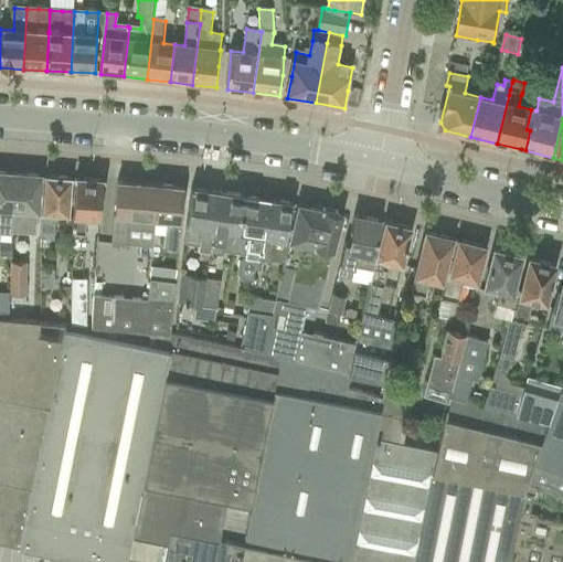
[(0,221),(0,235),(12,237),(12,235),(17,176),(0,175),(0,212),(1,212),(0,221)]
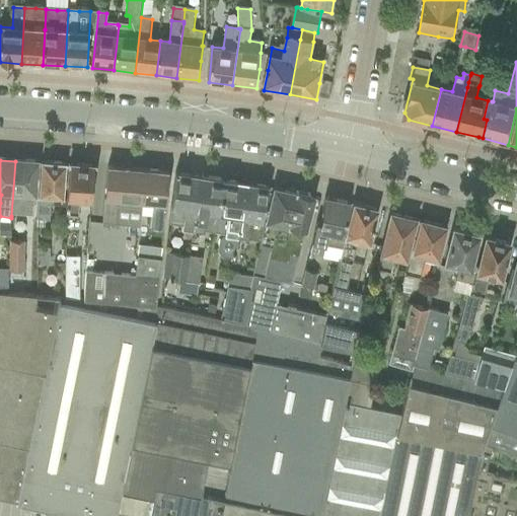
[(15,161),(11,216),(28,217),(33,217),(35,198),(37,183),(39,163),(15,161)]
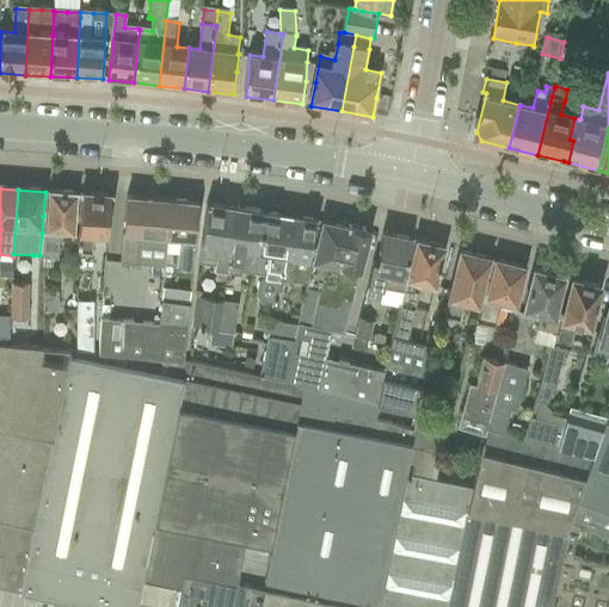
[(79,194),(50,193),(45,259),(60,260),(62,234),(77,235),(79,194)]
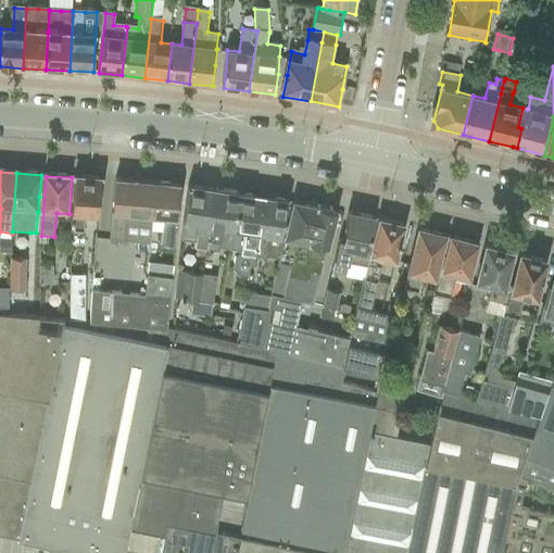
[(102,179),(76,178),(73,233),(85,233),(86,216),(99,217),(102,179)]
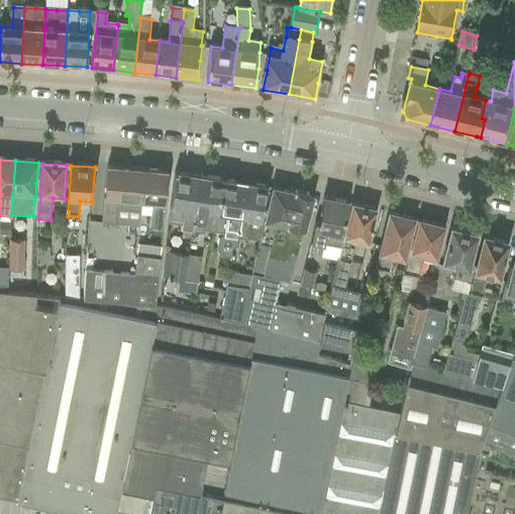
[(108,169),(104,224),(117,226),(140,227),(141,212),(142,202),(145,171),(108,169)]
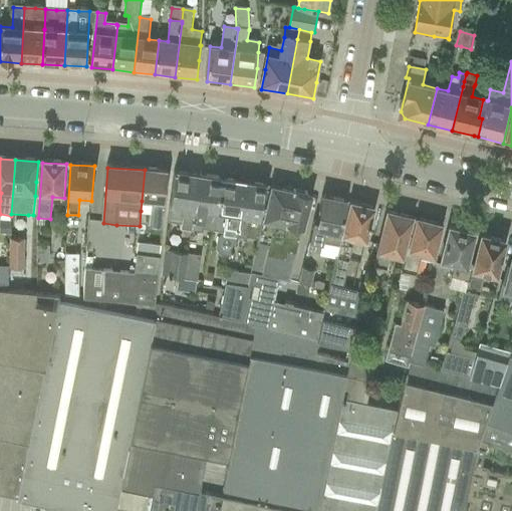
[(145,170),(142,201),(143,201),(144,202),(154,202),(153,217),(152,217),(151,230),(165,231),(165,222),(167,202),(165,202),(167,172),(147,170),(145,170)]
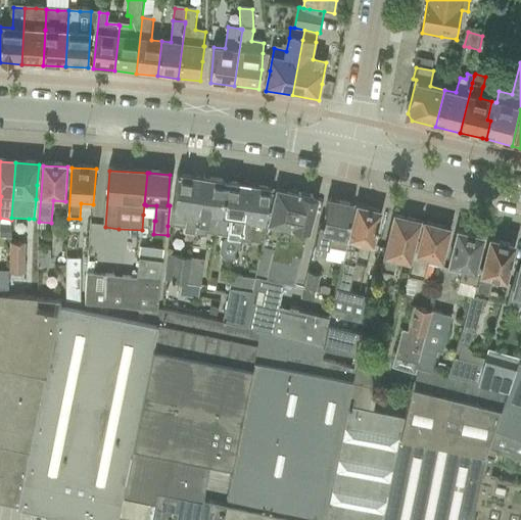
[(174,210),(172,227),(186,230),(185,234),(195,236),(203,180),(179,176),(176,196),(174,210)]
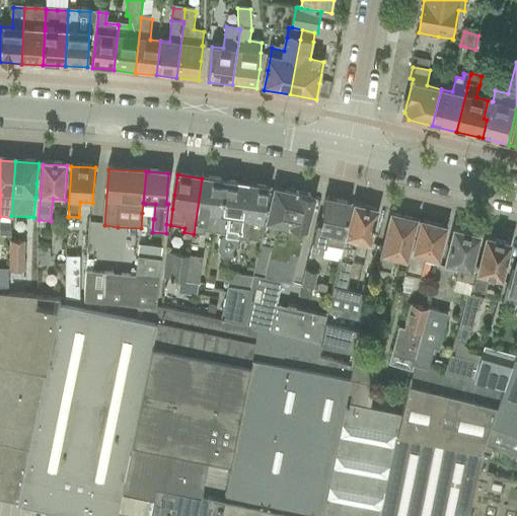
[(202,178),(194,234),(206,236),(206,234),(207,232),(216,233),(219,216),(219,215),(224,181),(202,178)]
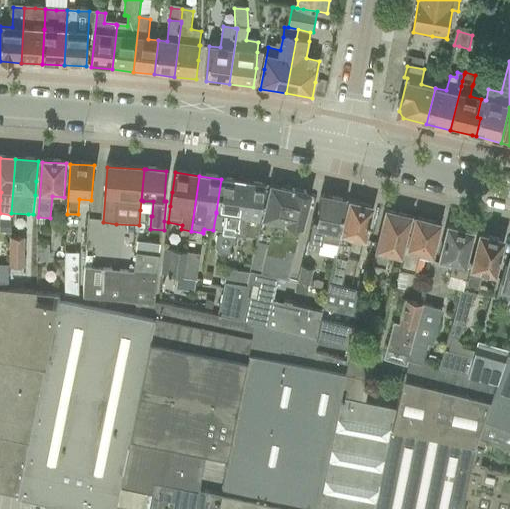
[(216,213),(213,230),(225,232),(223,234),(218,238),(216,249),(220,256),(229,257),(230,254),(231,255),(235,237),(243,183),(221,179),(216,212),(216,213)]
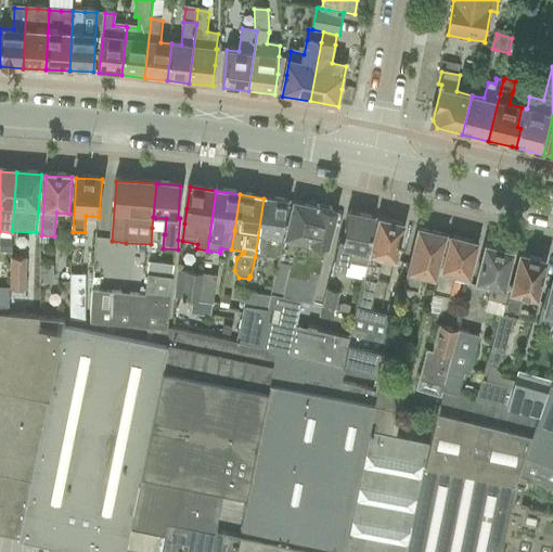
[(264,199),(255,257),(268,259),(271,238),(282,239),(290,202),(264,199)]
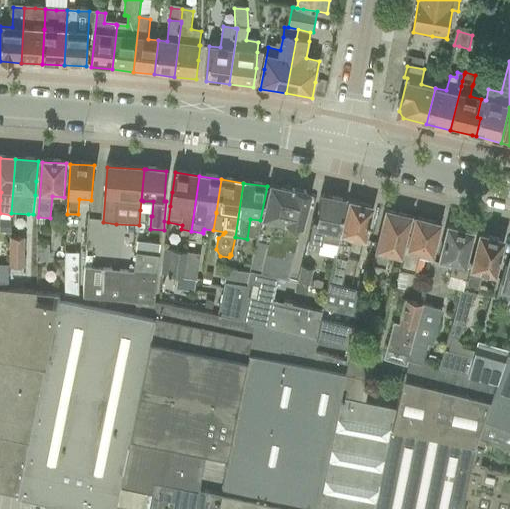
[(248,287),(240,322),(254,325),(262,326),(267,327),(273,302),(278,279),(290,282),(302,230),(304,230),(306,219),(311,199),(307,194),(272,187),(267,207),(264,219),(255,255),(251,274),(248,287)]
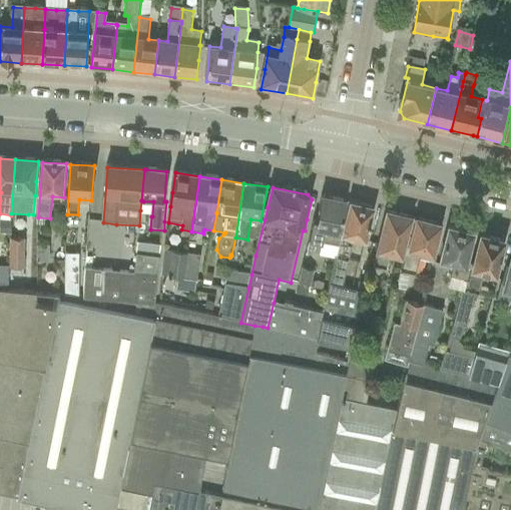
[(310,241),(339,248),(343,235),(340,234),(346,202),(323,197),(317,222),(314,222),(310,241)]
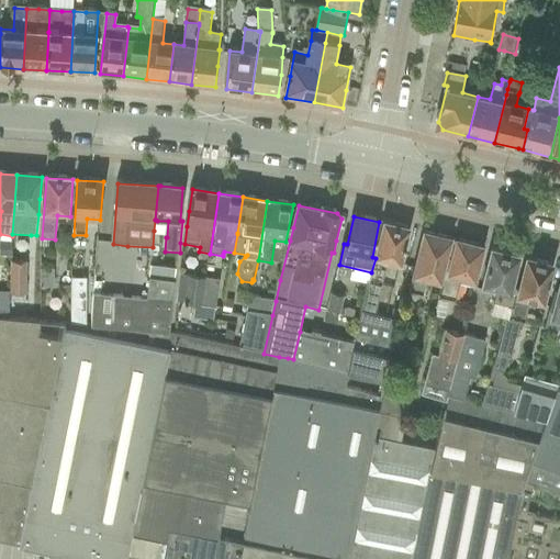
[(376,258),(371,272),(369,283),(383,287),(388,265),(401,268),(411,230),(384,223),(376,258)]
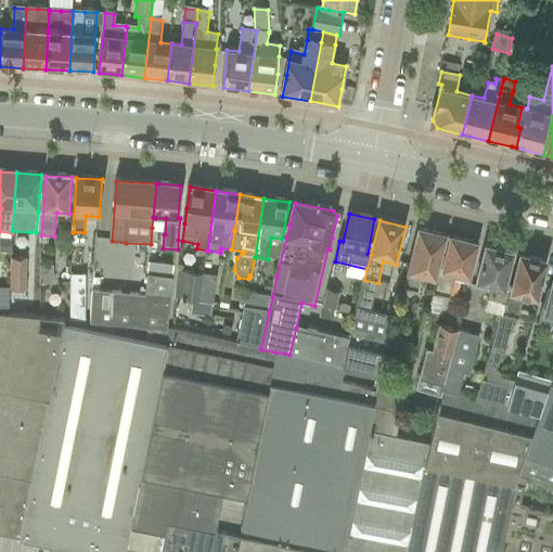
[(422,279),(436,282),(438,272),(447,238),(419,231),(404,290),(419,293),(422,279)]
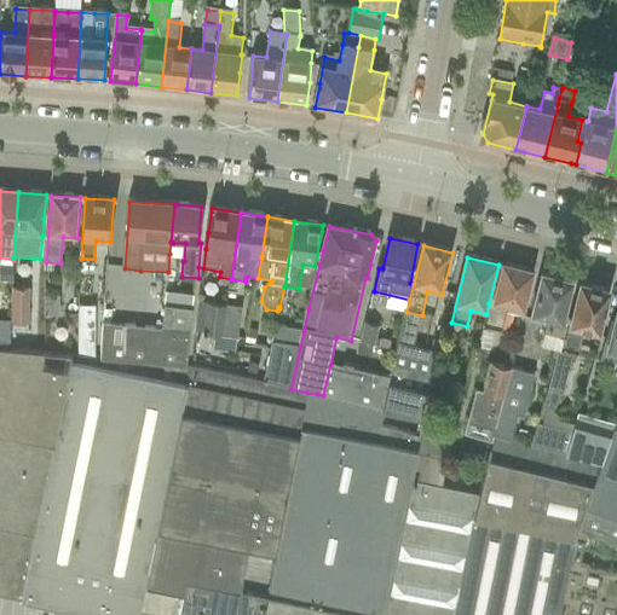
[(486,314),(483,328),(502,332),(507,313),(523,317),(524,312),(528,296),(534,273),(503,266),(494,305),(489,303),(486,314)]
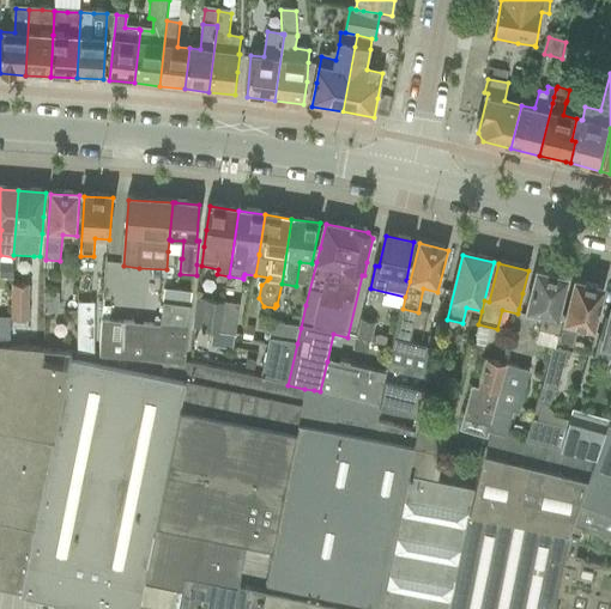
[(0,265),(0,266),(0,280),(13,281),(14,266),(0,265)]
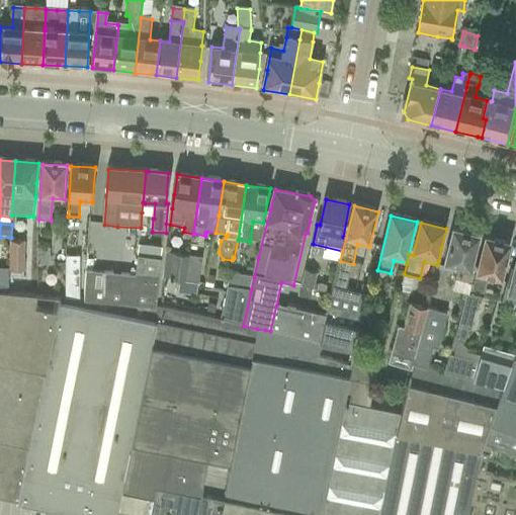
[(452,288),(467,292),(474,272),(469,271),(479,237),(453,231),(445,265),(457,268),(452,288)]
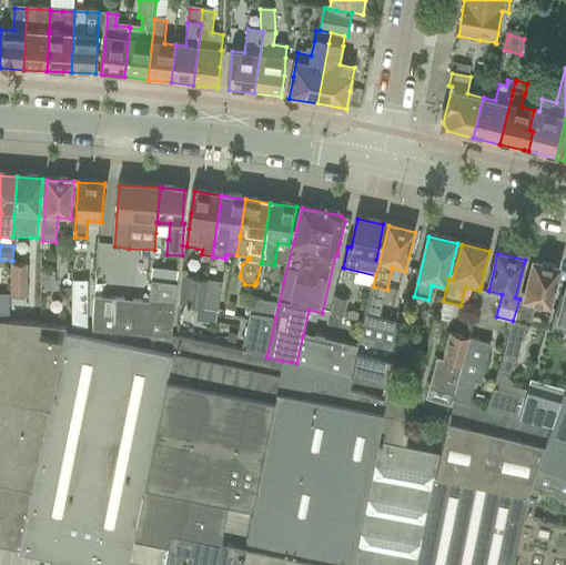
[(503,361),(493,391),(497,392),(502,376),(502,375),(509,379),(516,364),(525,330),(529,331),(531,326),(536,305),(549,309),(554,290),(559,269),(534,262),(524,300),(519,299),(515,316),(513,321),(512,326),(503,361)]
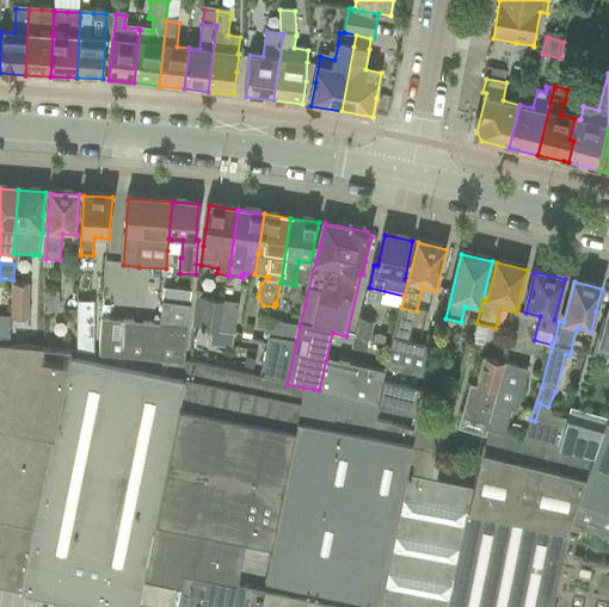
[(12,285),(12,320),(30,320),(30,285),(12,285)]
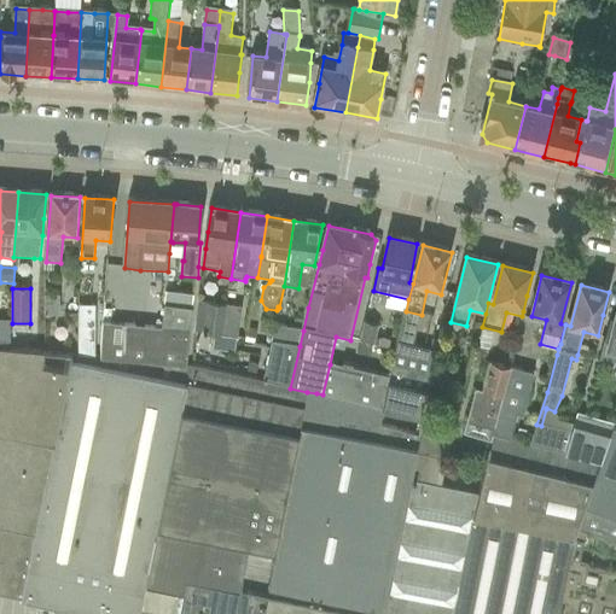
[(179,296),(178,309),(193,311),(193,297),(179,296)]
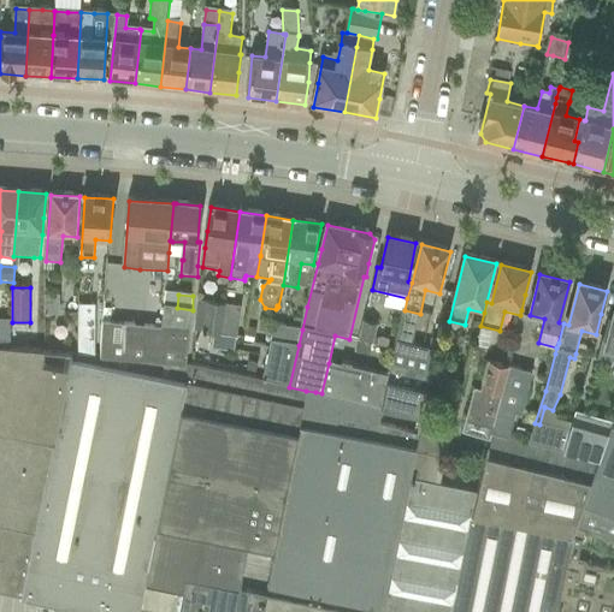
[(46,296),(46,315),(60,315),(60,296),(46,296)]
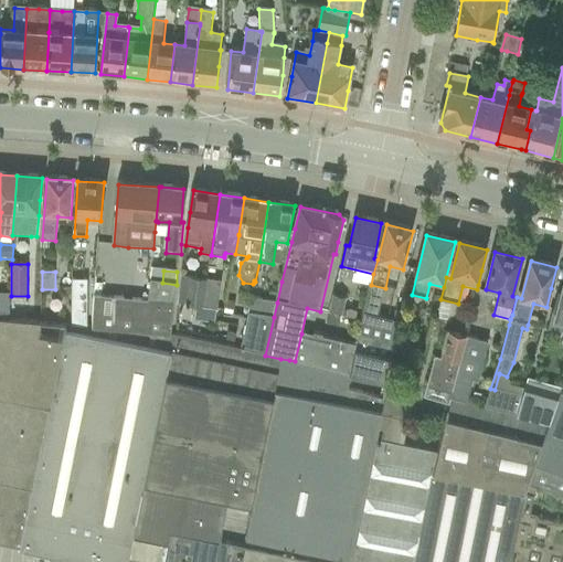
[(189,278),(184,306),(203,308),(204,300),(206,282),(189,278)]
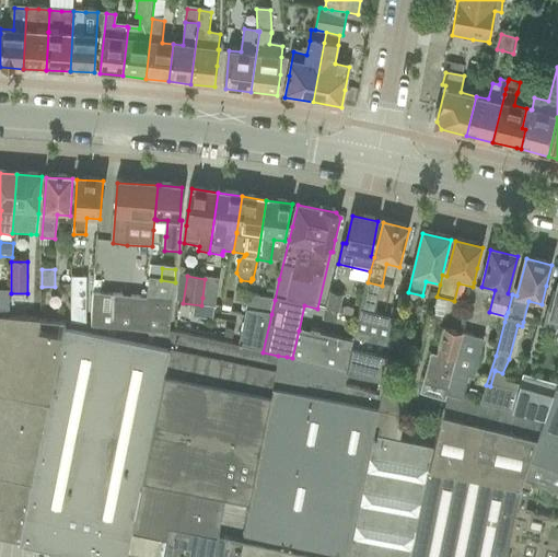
[(71,279),(71,324),(86,325),(86,279),(71,279)]
